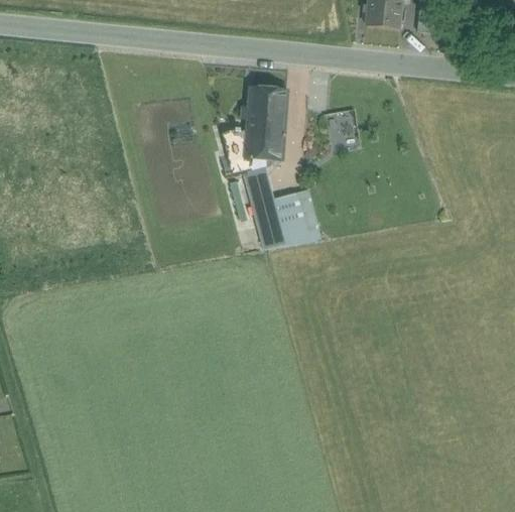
[(370,0),(367,25),(399,28),(402,0),(370,0)]
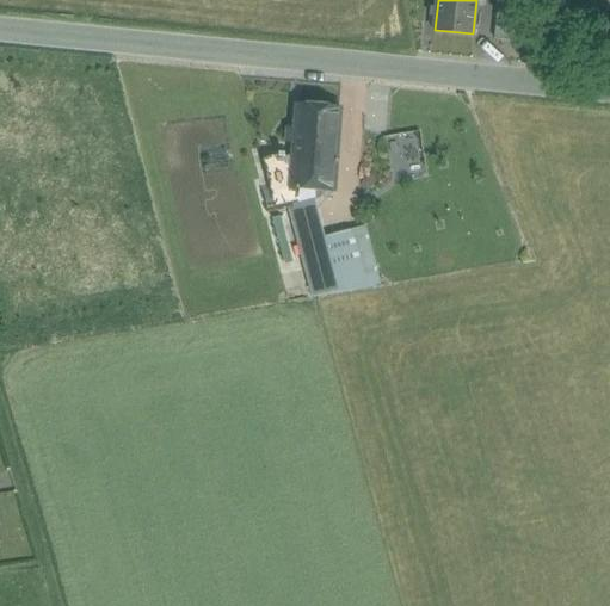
[(516,1),(507,0),(499,0),(494,36),(523,39),(516,1)]
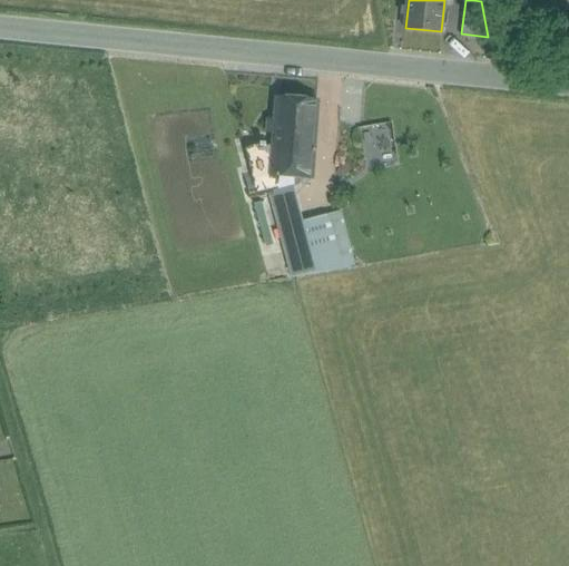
[(319,99),(280,96),(277,117),(270,117),(268,130),(276,130),(275,144),(267,143),(267,140),(262,140),(262,143),(258,143),(271,189),(295,183),(297,147),(314,148),(319,99)]
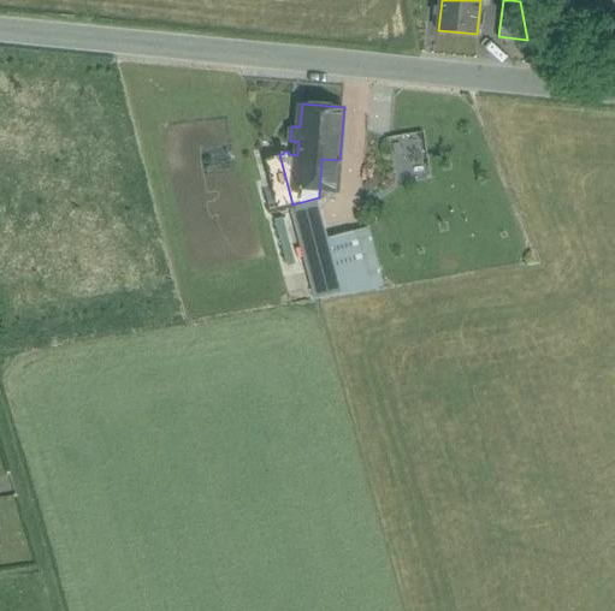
[(391,130),(394,171),(429,170),(426,128),(391,130)]
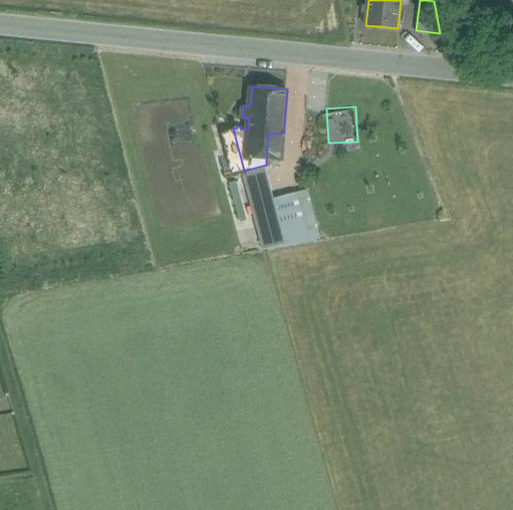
[(233,129),(222,132),(233,174),(244,171),(233,129)]
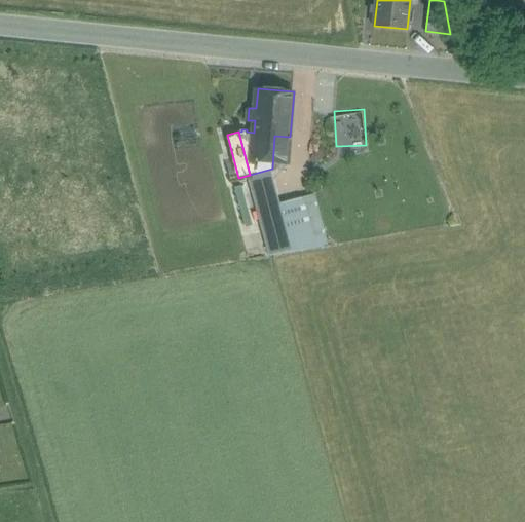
[(272,169),(250,175),(259,207),(280,200),(272,169)]
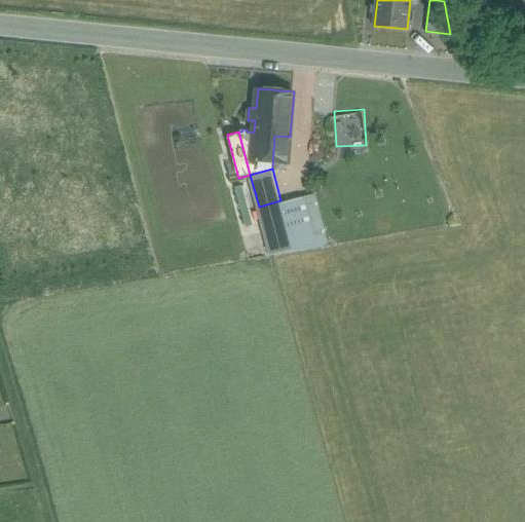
[(280,200),(259,207),(270,253),(314,246),(302,195),(280,200)]
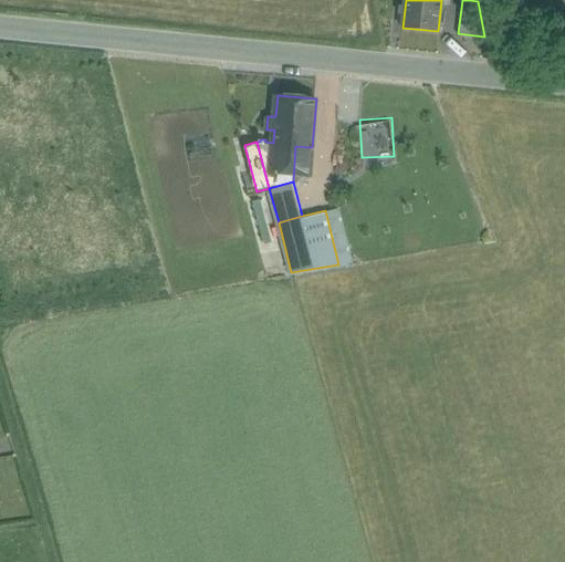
All buildings are outlined.
